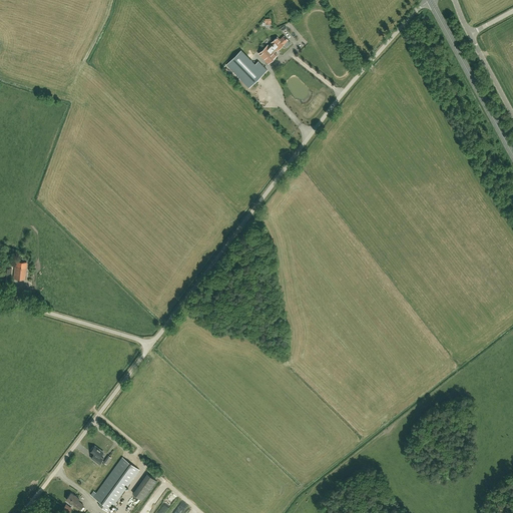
[(284,44),(284,43),(288,40),(284,36),(280,40),(278,37),(268,46),(260,54),(269,64),(278,56),(273,50),(276,48),(278,50),(284,44)]
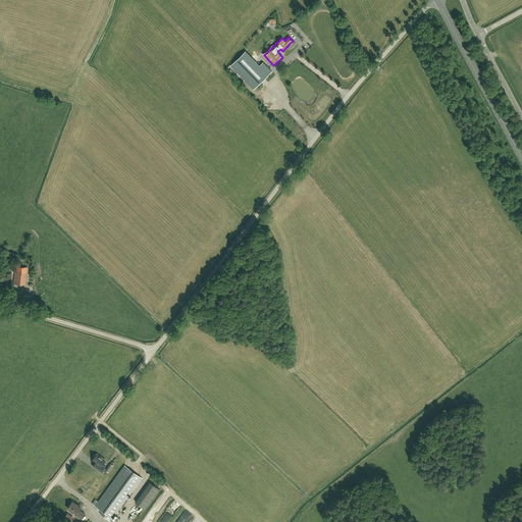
[(253,89),(271,71),(263,62),(260,65),(246,51),(233,62),(245,74),(242,77),(253,89)]
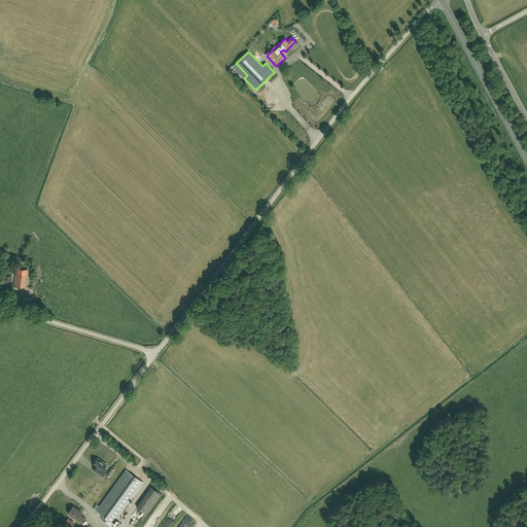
[(26,287),(28,270),(16,269),(15,274),(13,286),(26,287)]
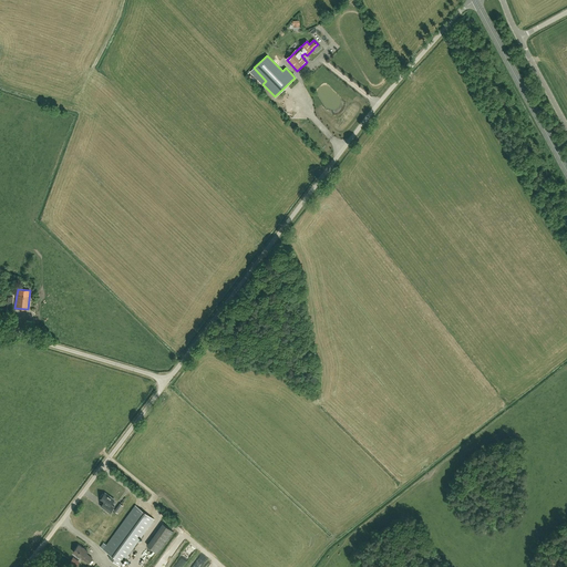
[(11,308),(13,291),(3,290),(3,295),(2,295),(1,307),(11,308)]
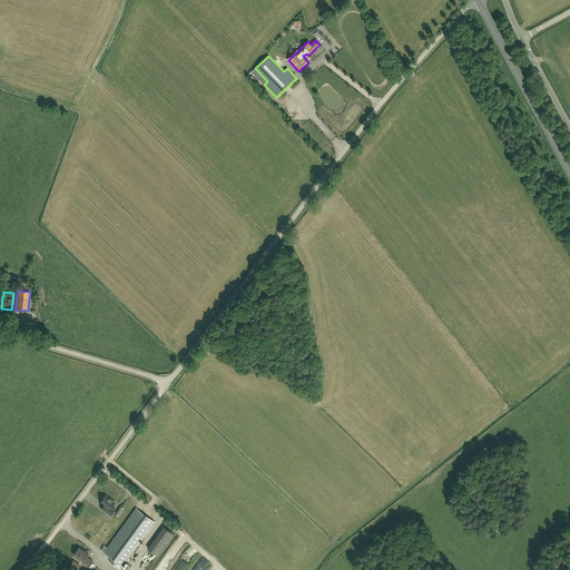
[(104,504),(101,509),(110,516),(115,509),(111,507),(115,502),(106,495),(105,497),(104,497),(101,500),(100,502),(104,504)]
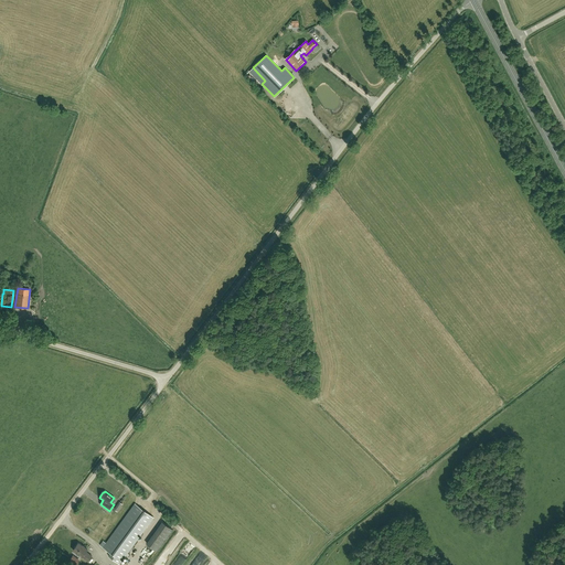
[(103,541),(100,545),(110,553),(108,556),(119,564),(153,518),(135,503),(106,543),(103,541)]
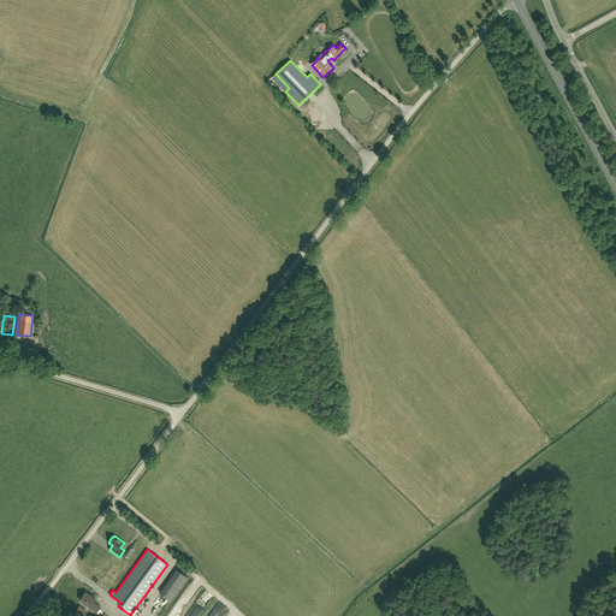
[(177,569),(160,592),(171,600),(188,578),(177,569)]
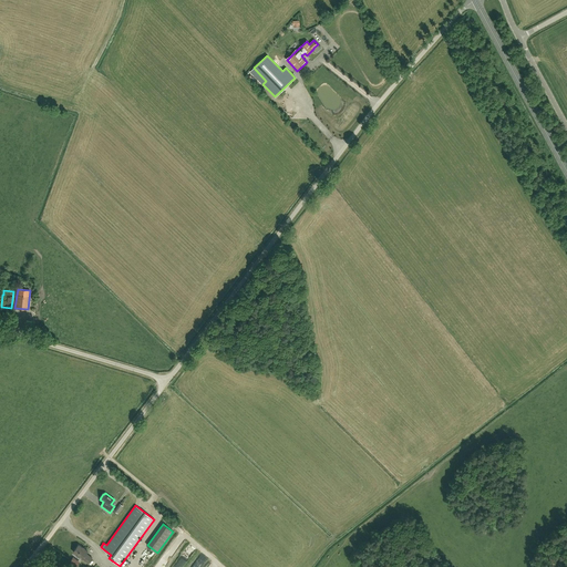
[(89,563),(92,558),(86,554),(88,552),(79,545),(73,552),(89,563)]
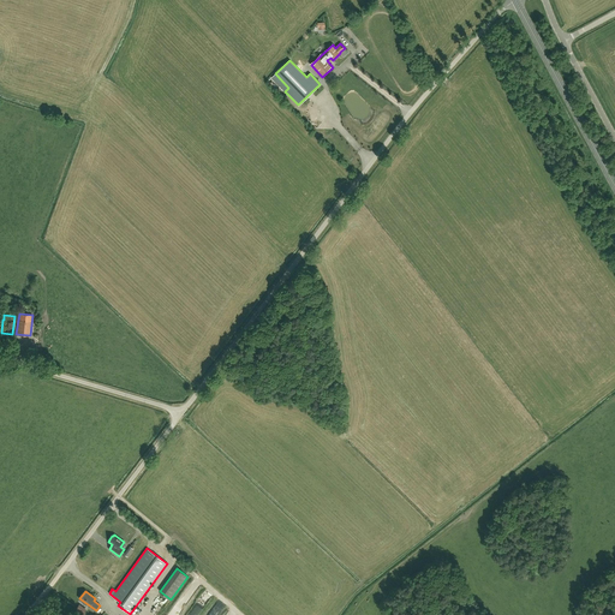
[(166,597),(160,605),(167,609),(172,601),(166,597)]
